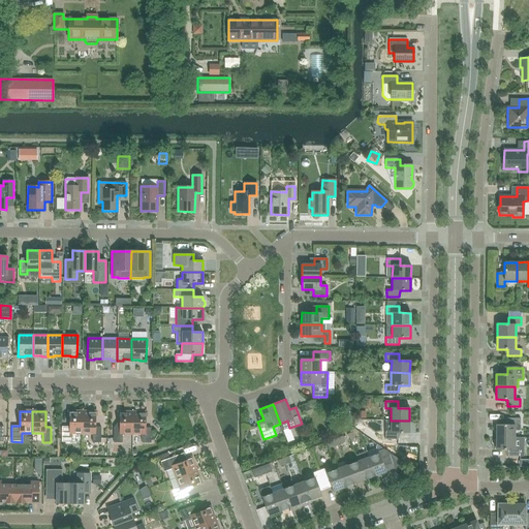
[(82,434),(83,411),(69,411),(69,427),(62,427),(61,442),(72,442),(72,433),(82,434)]
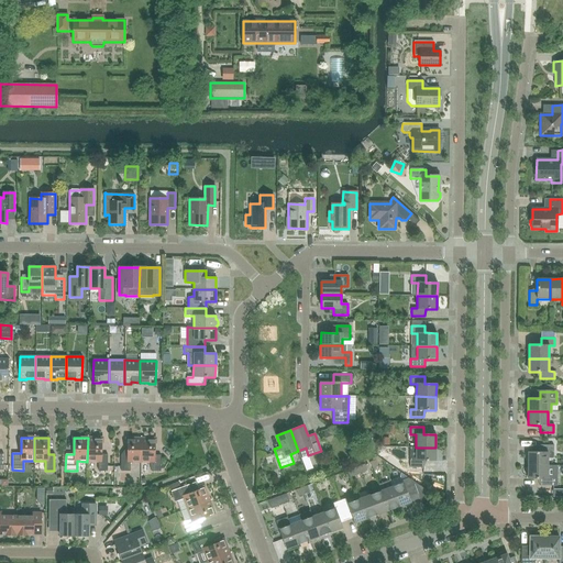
[(101,454),(101,438),(88,438),(87,462),(98,462),(98,471),(107,471),(108,454),(101,454)]
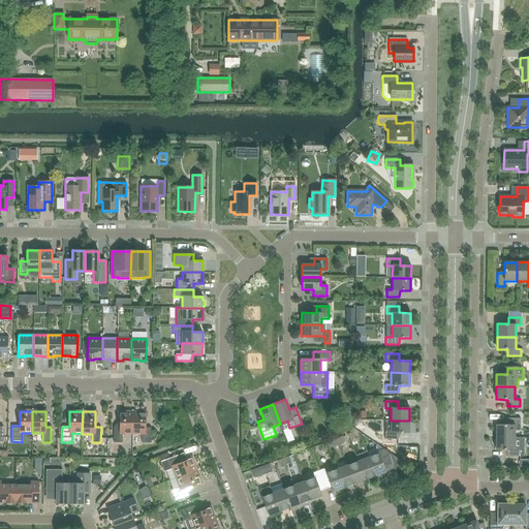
[(132,434),(132,412),(120,412),(120,428),(114,428),(114,442),(122,443),(122,434),(132,434)]
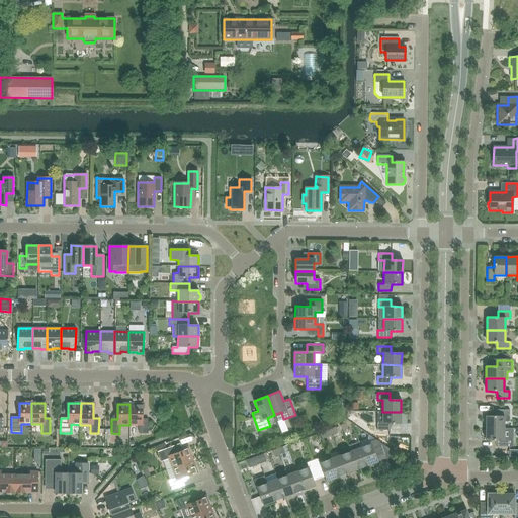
[(142,419),(142,404),(130,404),(130,425),(138,425),(139,434),(148,434),(148,419),(142,419)]
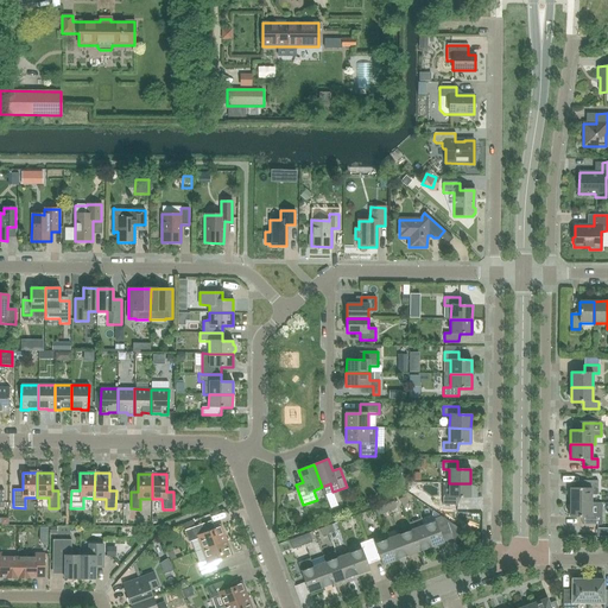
[(597,489),(597,481),(583,481),(583,488),(570,488),(570,502),(591,502),(591,495),(595,495),(597,493),(597,489)]
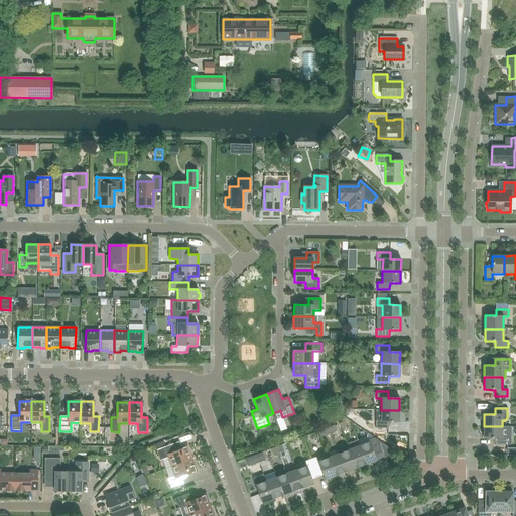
[(399,422),(399,410),(381,410),(381,421),(375,421),(375,428),(388,428),(388,422),(399,422)]
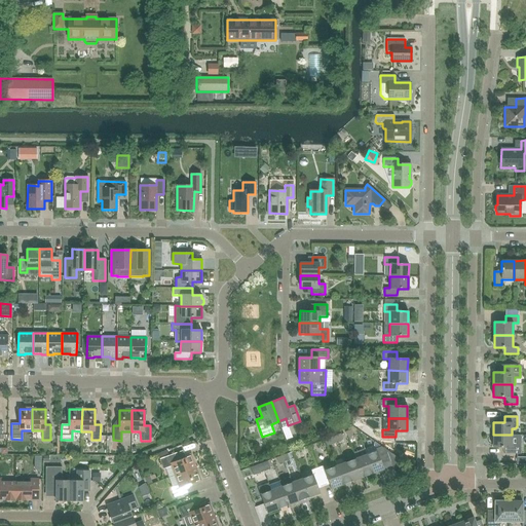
[(512,447),(512,435),(493,435),(493,447),(503,447),(503,454),(517,454),(517,447),(512,447)]
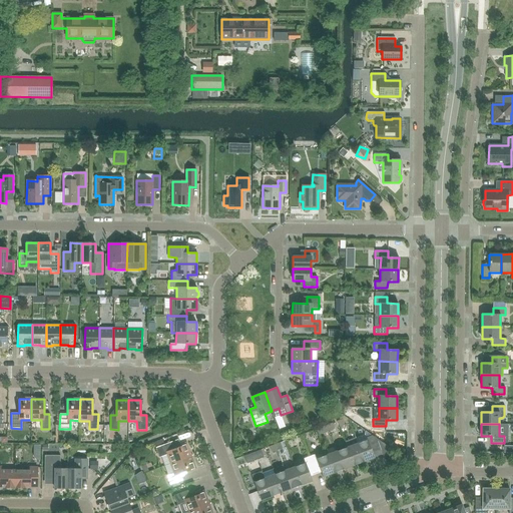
[(322,433),(329,431),(327,425),(320,428),(322,433)]
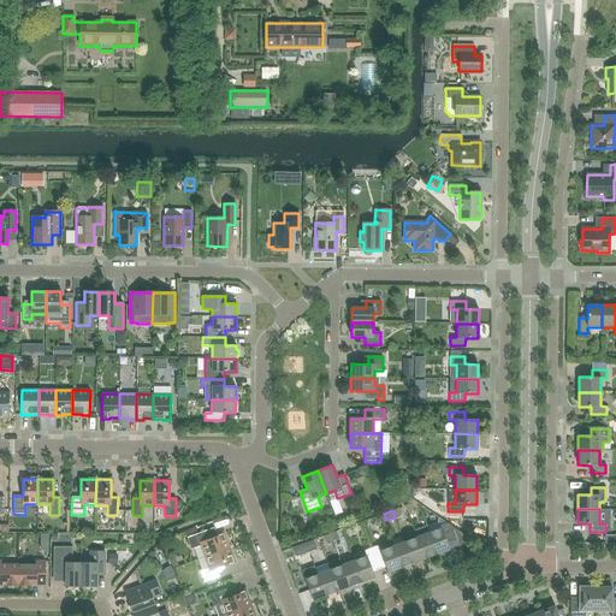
[(458,543),(452,527),(446,523),(439,526),(440,528),(428,533),(437,555),(449,550),(448,546),(458,543)]
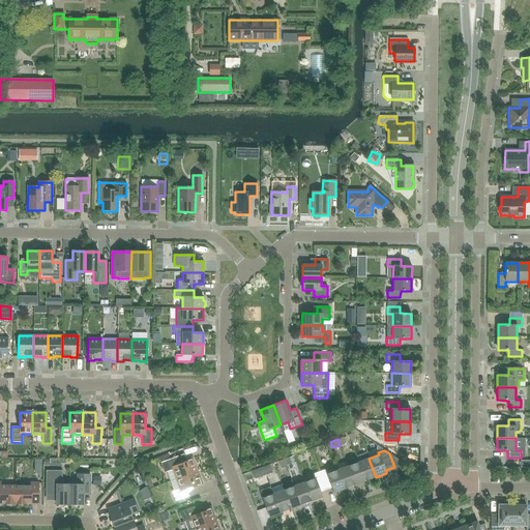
[(197,471),(193,460),(178,465),(175,458),(160,463),(165,473),(173,470),(176,479),(197,471)]
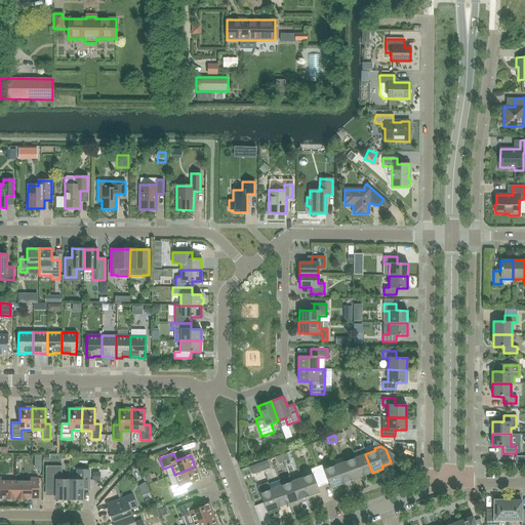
[(362,476),(372,473),(365,454),(355,457),(362,476)]
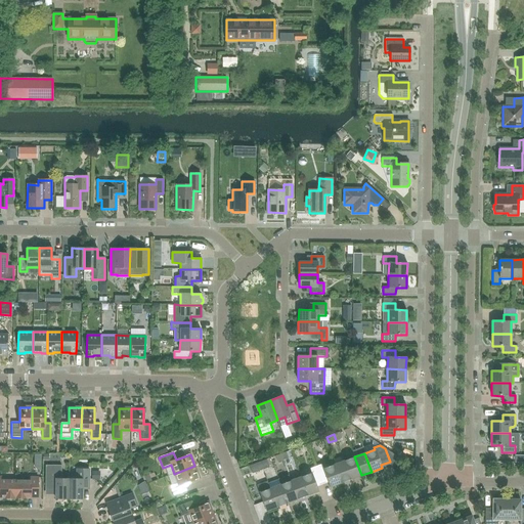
[(351,479),(361,475),(354,456),(344,461),(351,479)]
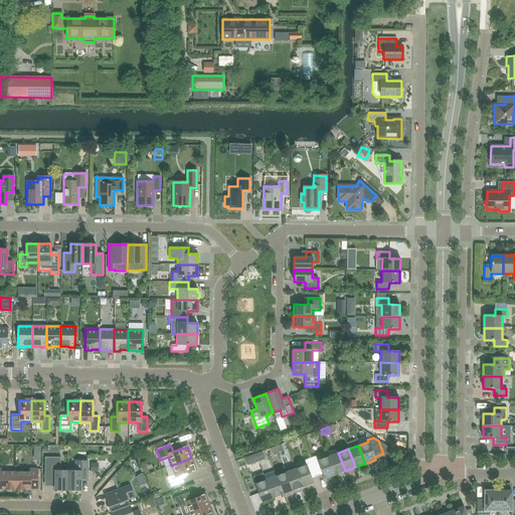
[(255,454),(259,462),(265,459),(262,452),(255,454)]
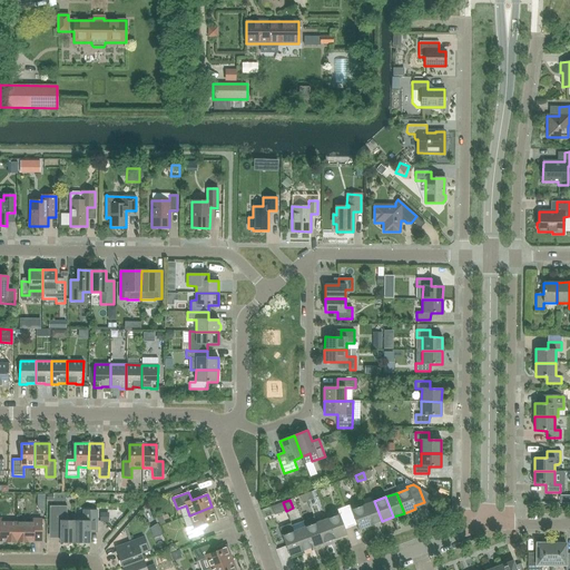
[(370,526),(382,521),(374,501),(363,505),(370,526)]
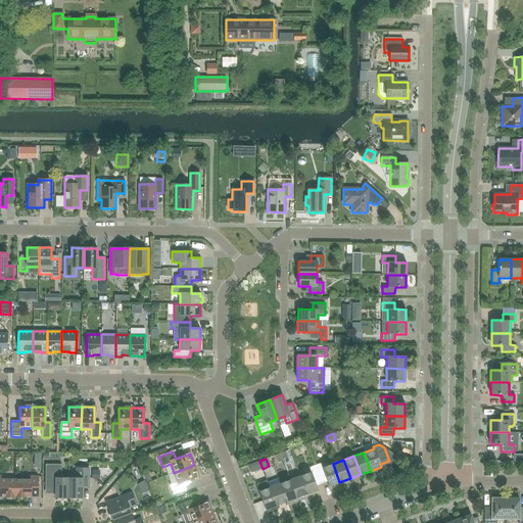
[(251,473),(263,469),(259,461),(248,465),(251,473)]
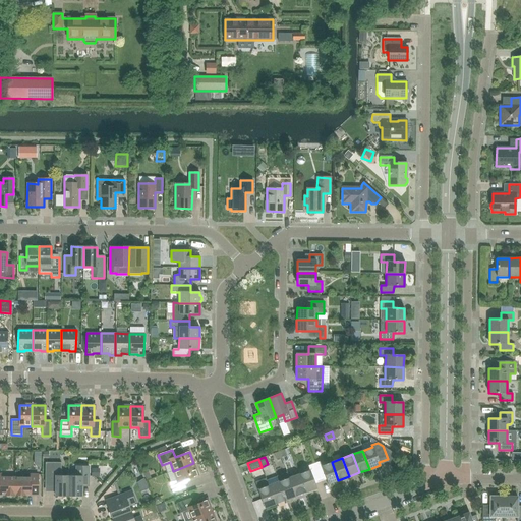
[(338,480),(332,462),(322,466),(320,462),(313,464),(320,479),(326,477),(328,484),(338,480)]
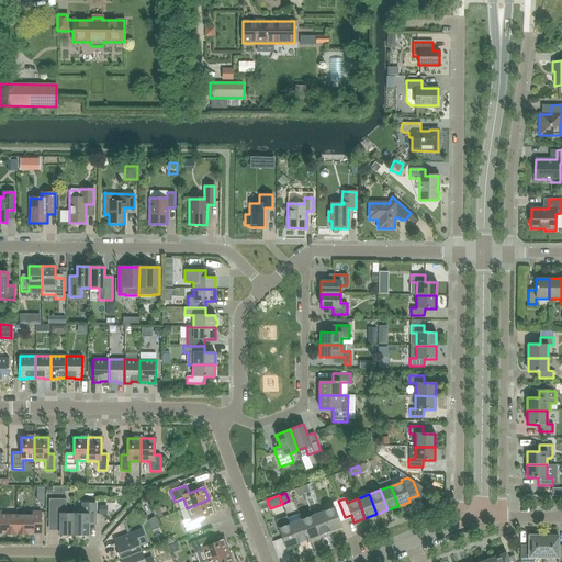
[(66,514),(66,499),(48,499),(48,524),(59,524),(59,535),(74,535),(74,514),(66,514)]
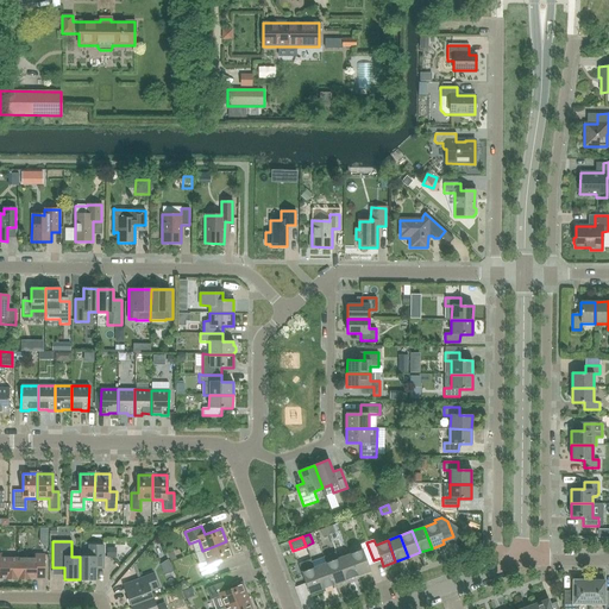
[(215,562),(232,556),(226,541),(202,551),(207,562),(198,565),(201,576),(218,570),(215,562)]
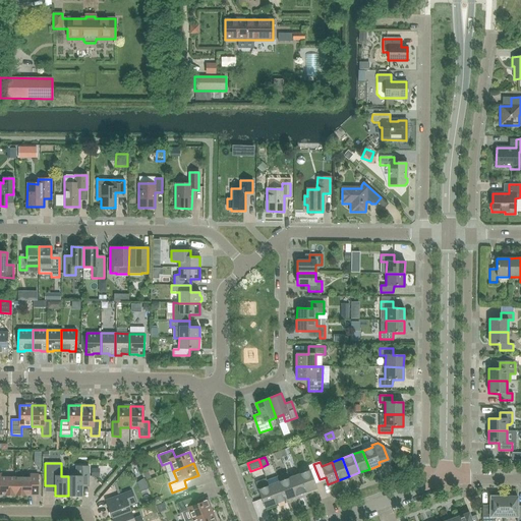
[(313,481),(320,479),(313,464),(308,466),(309,470),(299,474),(306,493),(316,488),(313,481)]
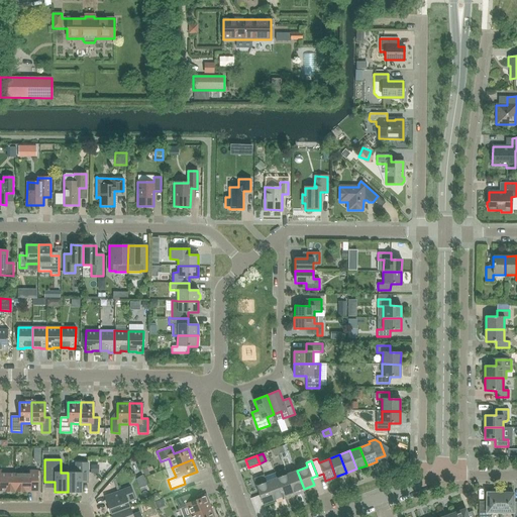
[(68,492),(81,492),(81,483),(88,483),(88,466),(76,466),(76,473),(68,473),(68,492)]
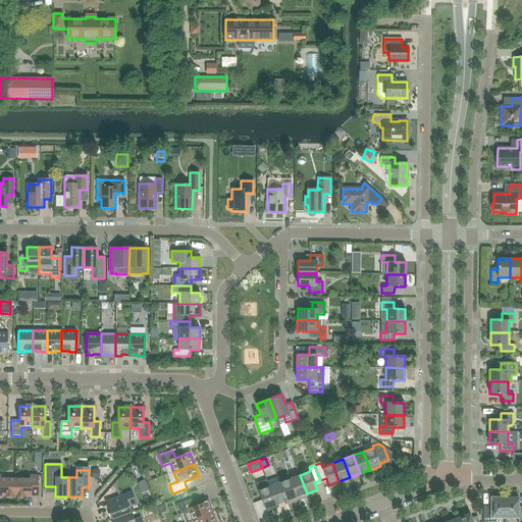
[(297,498),(290,479),(288,473),(277,477),(279,482),(285,501),(297,498)]
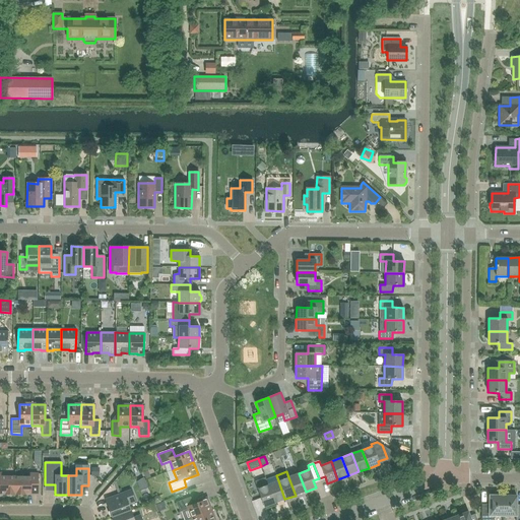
[(0,494),(15,495),(15,476),(0,476),(0,473),(0,472),(0,494)]
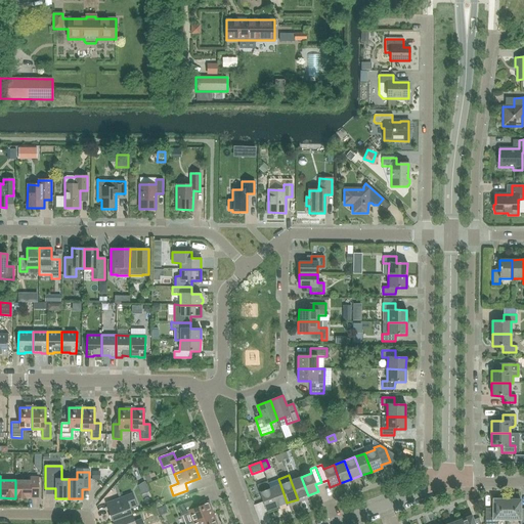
[(38,498),(38,477),(30,477),(30,480),(15,480),(15,498),(38,498)]
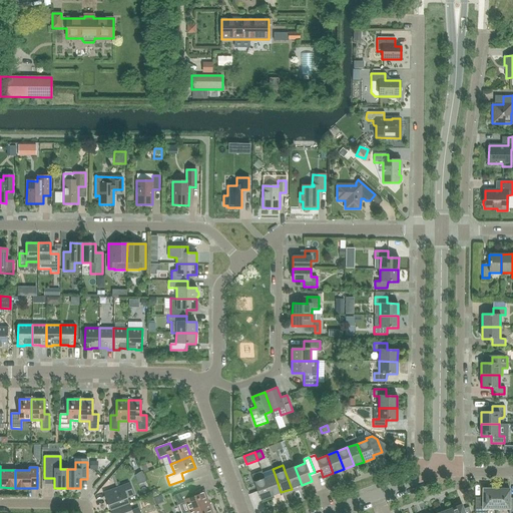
[(292,489),(302,485),(295,467),(285,471),(292,489)]
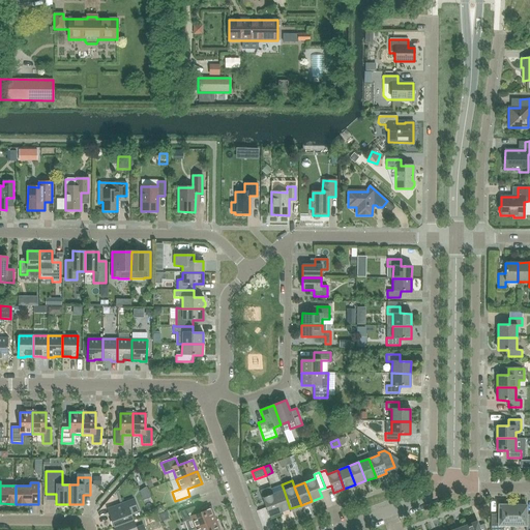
[(280,512),(273,494),(270,487),(260,491),(269,517),(280,512)]
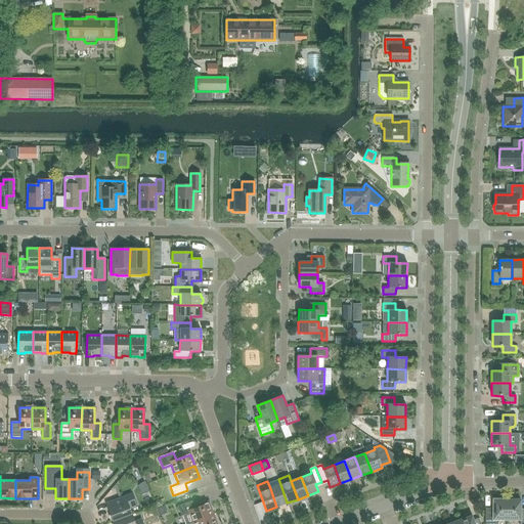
[(145,484),(139,487),(143,498),(149,496),(145,484)]
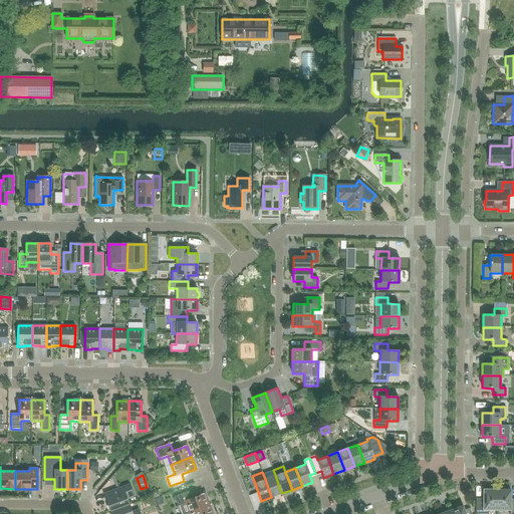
[(271,497),(281,493),(275,475),(265,479),(271,497)]
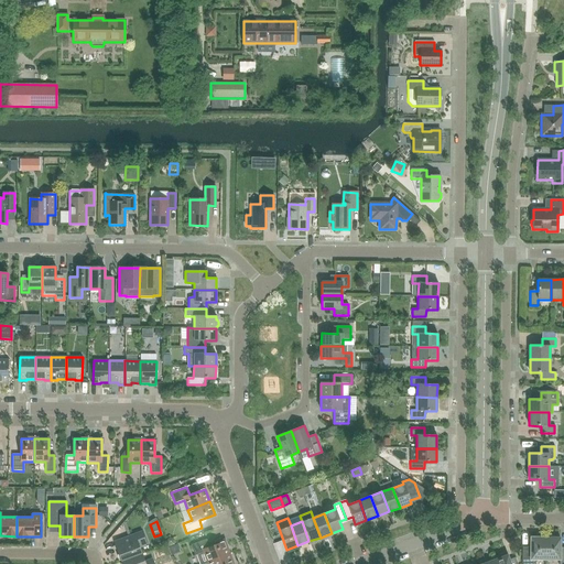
[(139,546),(145,544),(141,532),(115,542),(121,562),(141,554),(139,546)]
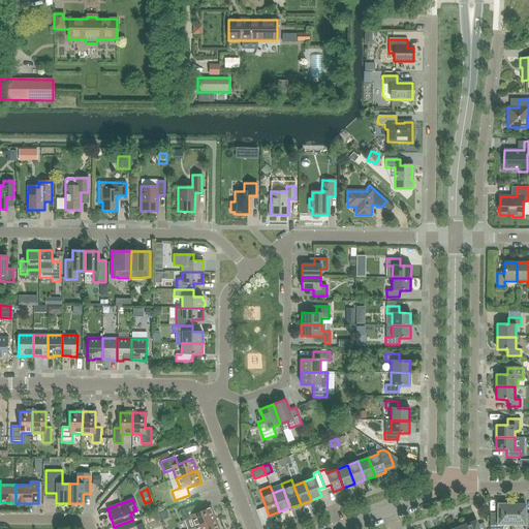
[(511,525),(511,504),(498,504),(497,516),(490,516),(489,528),(502,528),(502,525),(511,525)]
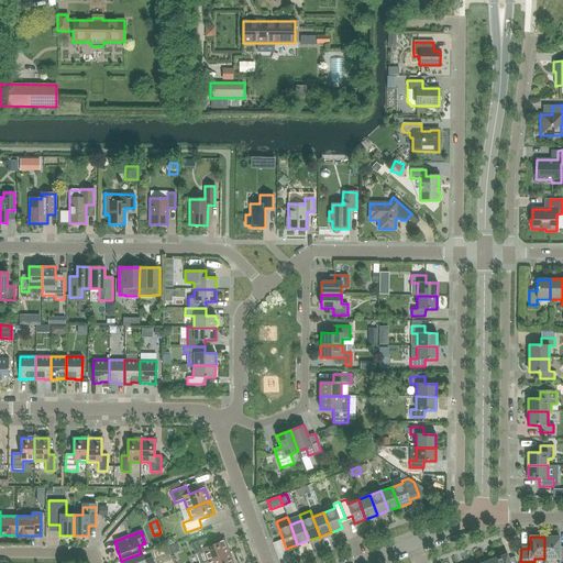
[(562,562),(562,549),(559,549),(559,537),(544,537),(544,559),(559,559),(558,562),(562,562)]
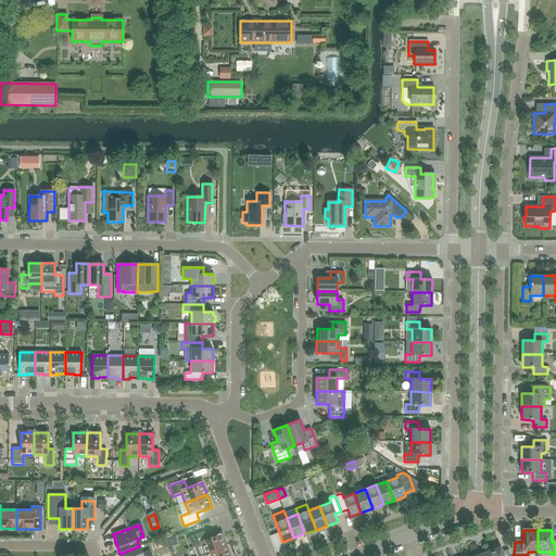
[(203,531),(188,538),(192,547),(193,547),(197,555),(200,555),(204,555),(204,554),(226,546),(222,533),(206,540),(203,531)]
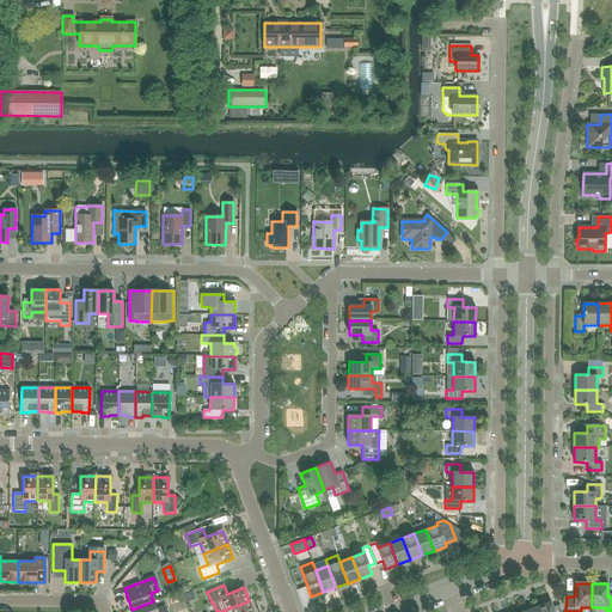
[(561,611),(562,611),(560,611),(554,611),(550,599),(544,601),(543,605),(537,607),(538,611),(561,611)]
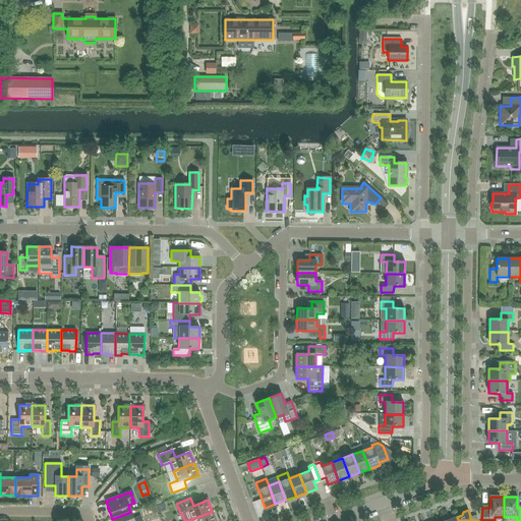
[(141,520),(140,517),(133,519),(130,512),(112,519),(113,520),(141,520)]
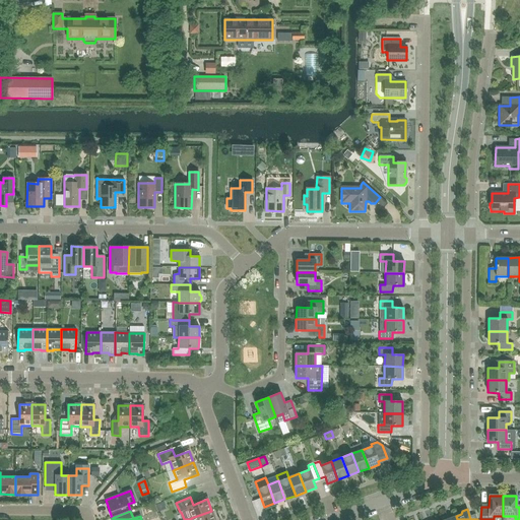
[(214,519),(211,511),(191,518),(191,519),(214,519)]
